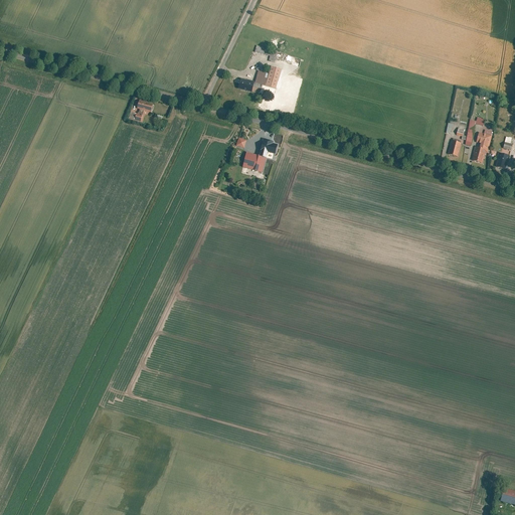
[(278,52),(258,46),(255,52),(271,56),(270,60),(275,62),(278,52)]
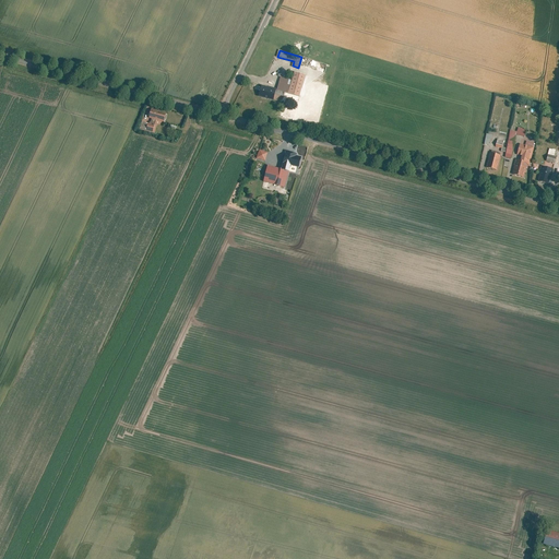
[(288,93),(299,96),(306,75),(295,72),(288,93)]
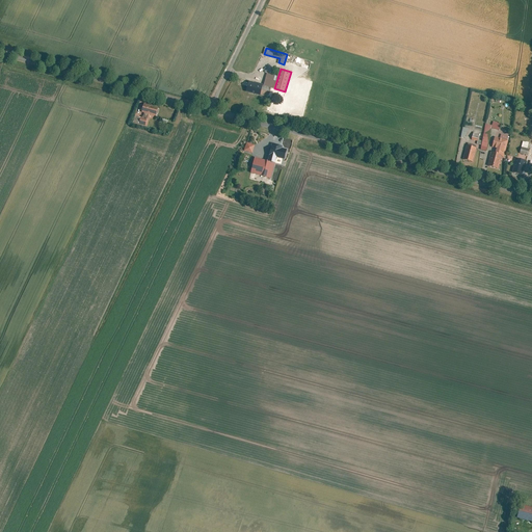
[(274,75),(268,73),(264,85),(263,90),(269,92),(274,75)]
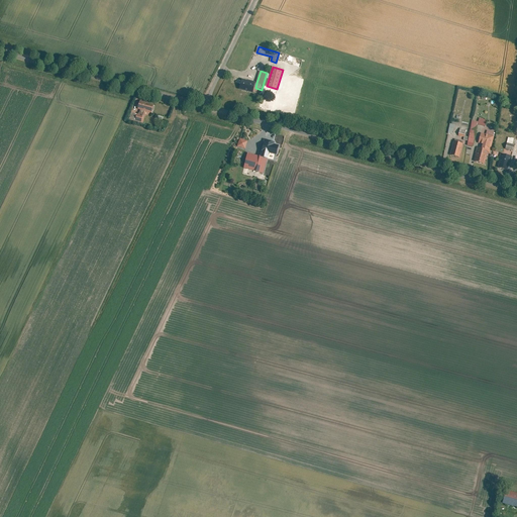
[(239,90),(253,94),(255,88),(256,83),(242,79),(239,90)]
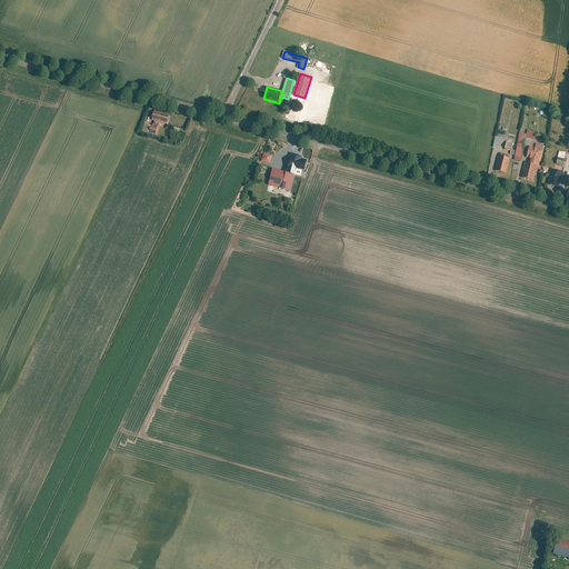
[(170,115),(155,111),(152,120),(167,125),(170,115)]
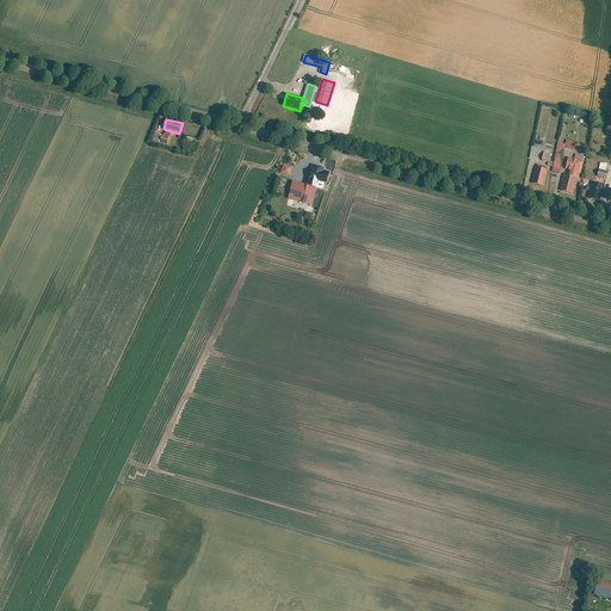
[(566,144),(559,142),(556,153),(563,155),(566,147),(566,144)]
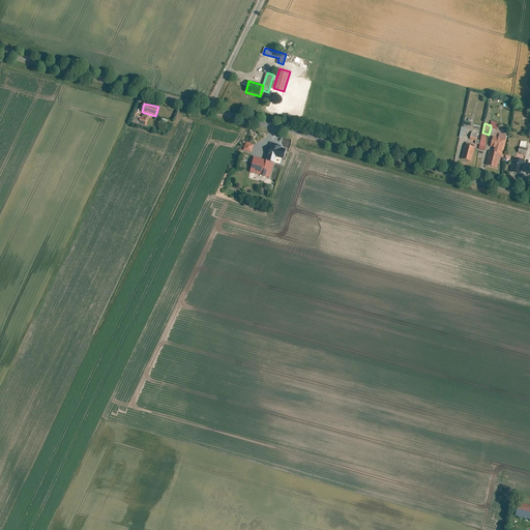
[(499,138),(494,137),(491,146),(496,148),(494,153),(500,155),(503,156),(507,140),(506,140),(499,138)]
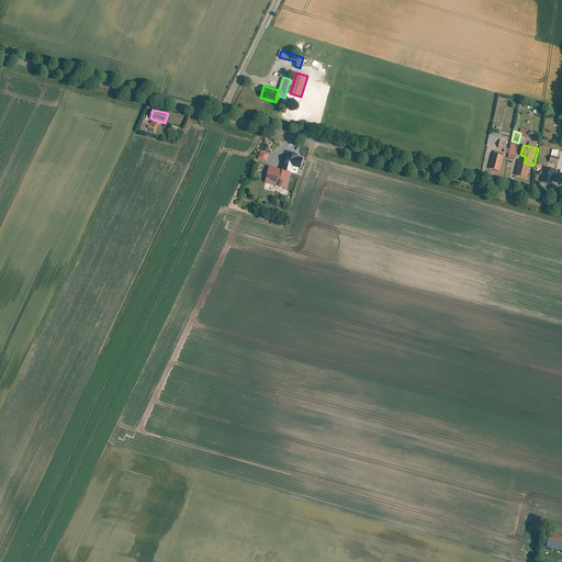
[(259,160),(267,163),(269,154),(261,152),(259,160)]
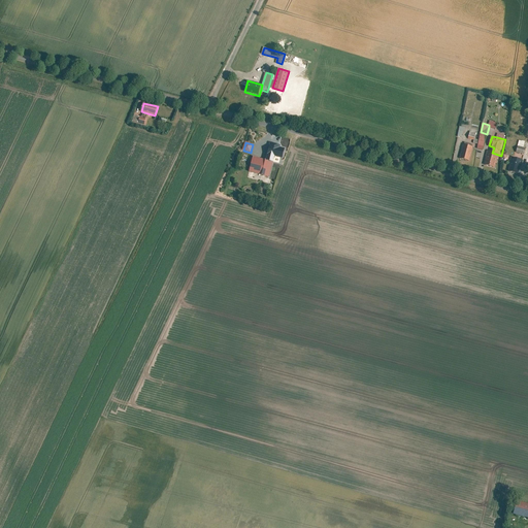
[(274,157),(282,159),(285,147),(271,143),(268,155),(274,157)]
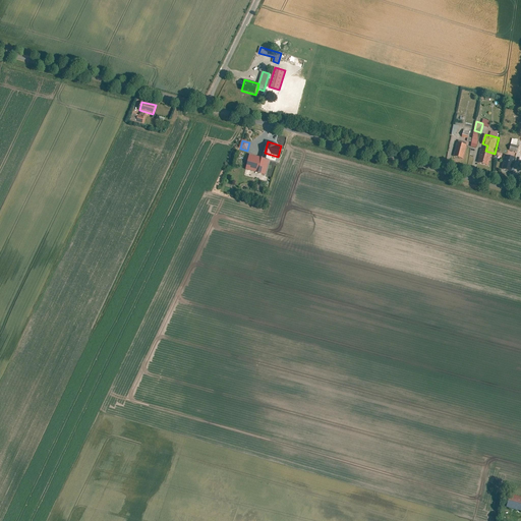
[(455,157),(463,159),(467,145),(458,142),(455,157)]
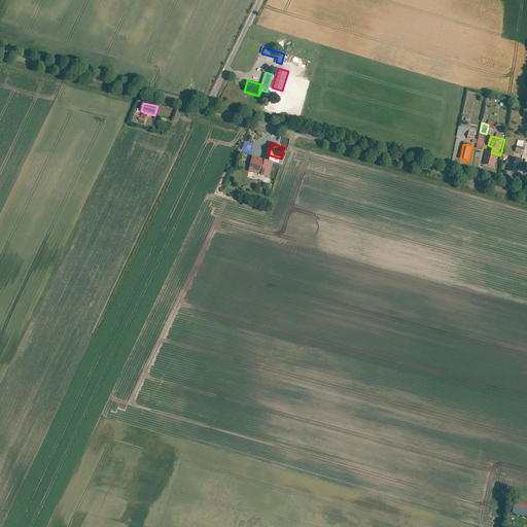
[(516,152),(523,154),(525,148),(523,147),(518,146),(516,152)]
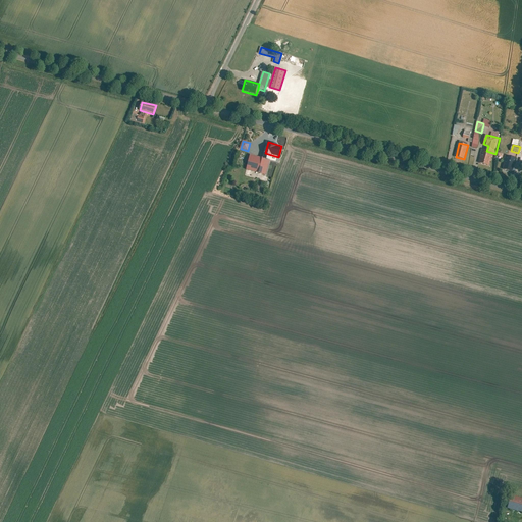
[(479,163),(488,166),(492,153),(486,151),(482,150),(479,163)]
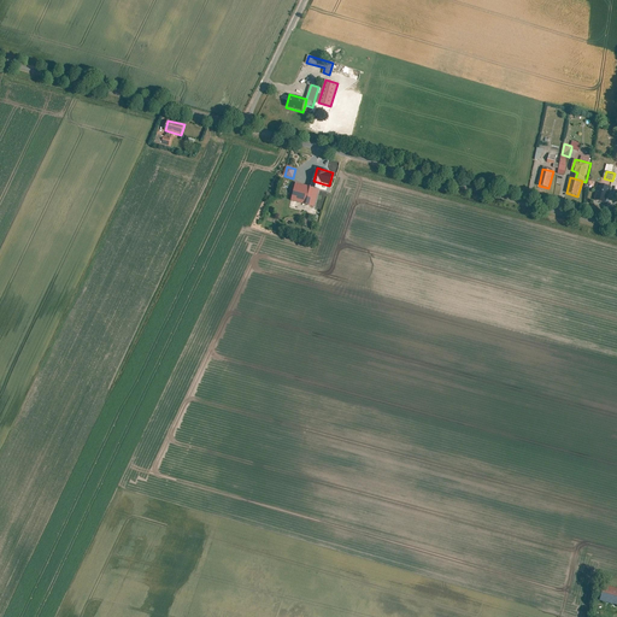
[(307,205),(315,207),(321,183),(313,181),(312,188),(307,205)]
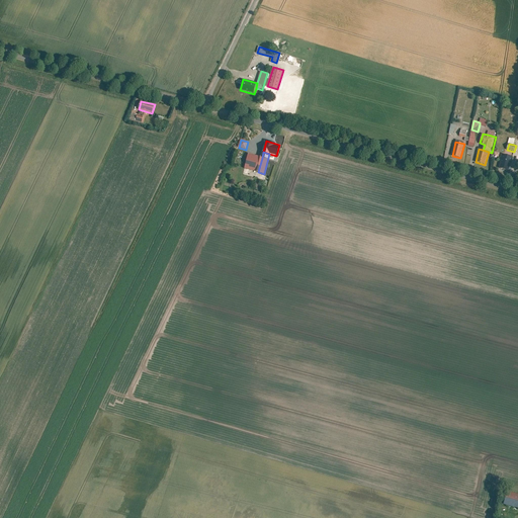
[(262,158),(249,154),(245,169),(258,172),(262,158)]
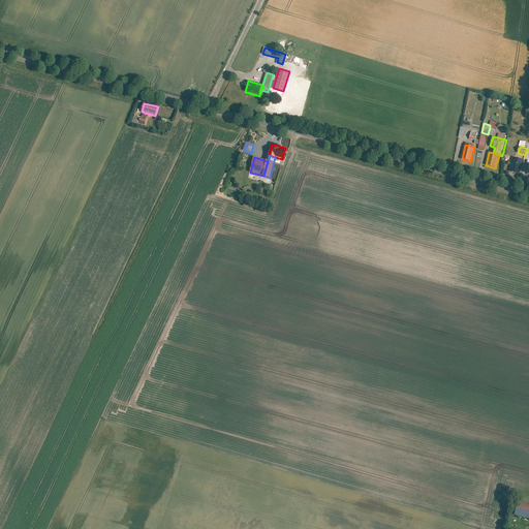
[(510,172),(521,175),(524,161),(515,158),(510,172)]
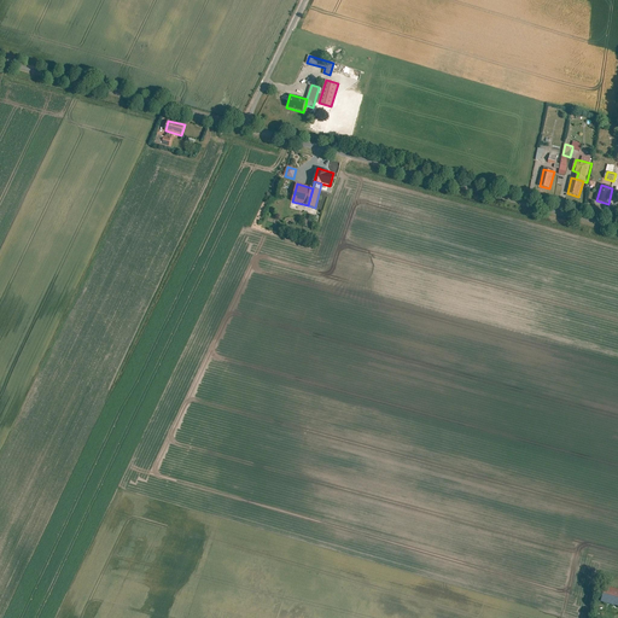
[(275,228),(279,221),(267,216),(264,225),(275,228)]
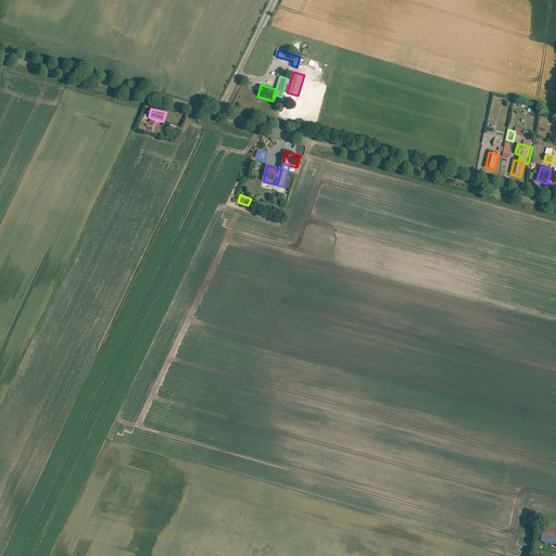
[(555,545),(555,530),(542,527),(539,542),(555,545)]
